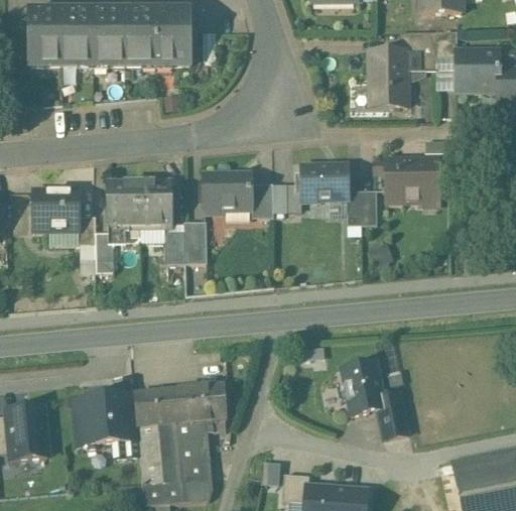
[(418,0),(419,13),(461,12),(460,0),(418,0)]
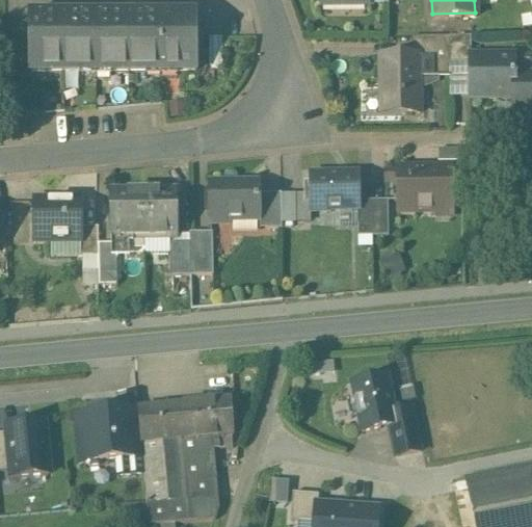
[(195,10),(29,11),(29,70),(32,70),(32,64),(45,63),(45,70),(81,70),(81,63),(95,63),(95,70),(97,70),(97,63),(110,63),(110,70),(147,70),(147,63),(160,63),(160,69),(162,69),(162,63),(177,63),(177,69),(196,69),(195,10)]
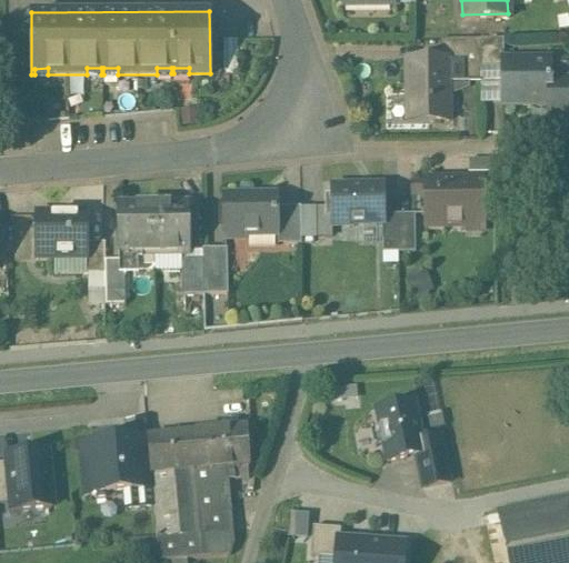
[(480,34),(442,36),(442,57),(463,57),(463,63),(480,63),(480,34)]
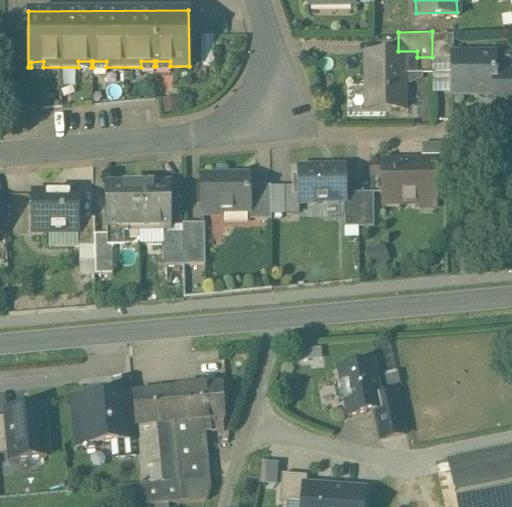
[(453,31),(432,31),(432,57),(452,56),(452,51),(453,51),(453,31)]
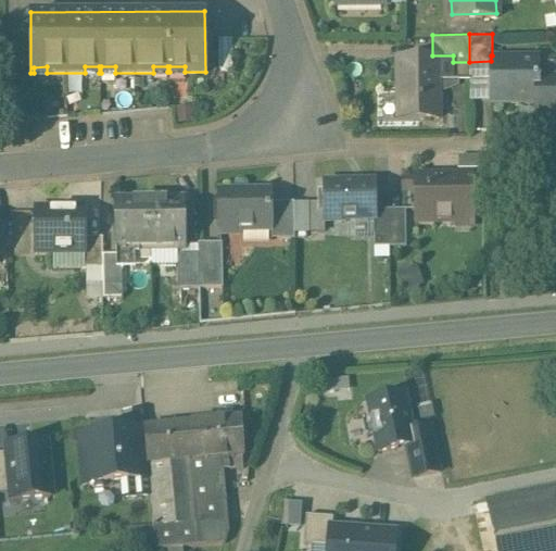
[(231,36),(218,36),(219,65),(231,65),(231,36)]
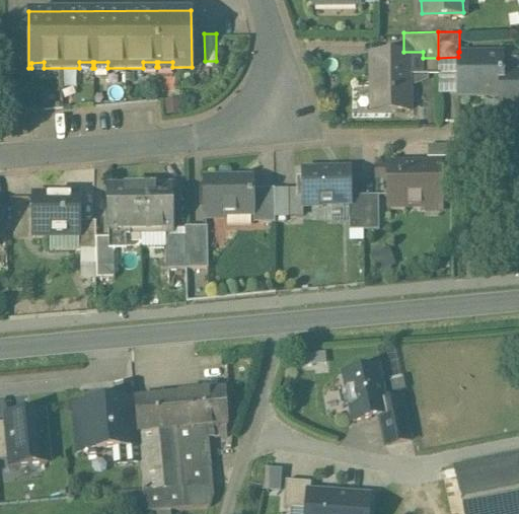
[(459,52),(458,52),(458,57),(459,90),(502,90),(501,51),(459,52)]
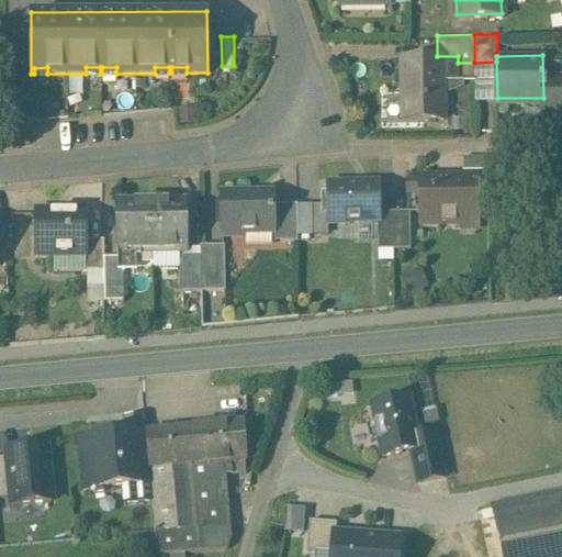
[(437,56),(404,57),(405,115),(441,114),(441,78),(458,77),(458,63),(458,56),(437,56)]
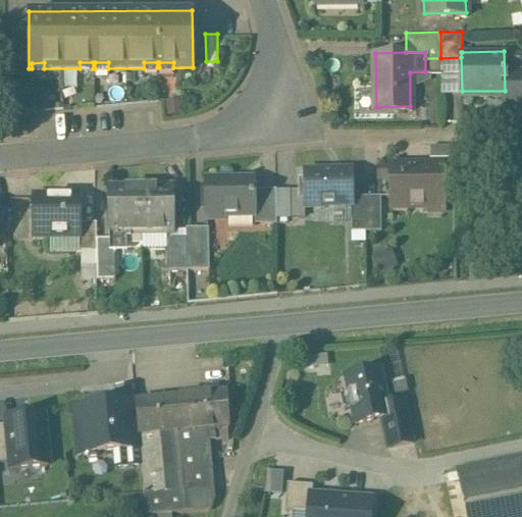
[(440,58),(425,58),(425,71),(441,72),(440,58)]
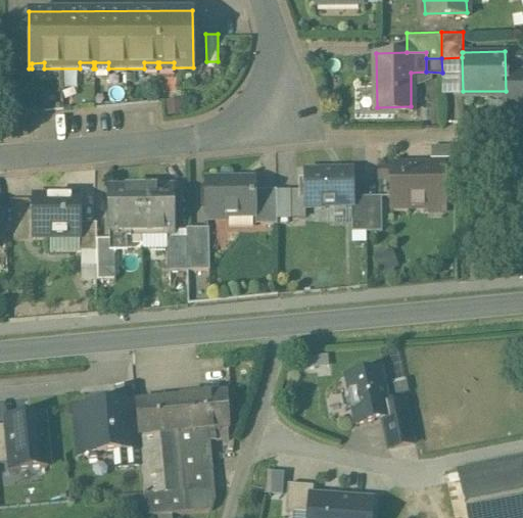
[(455,143),(430,143),(431,155),(456,154),(455,143)]
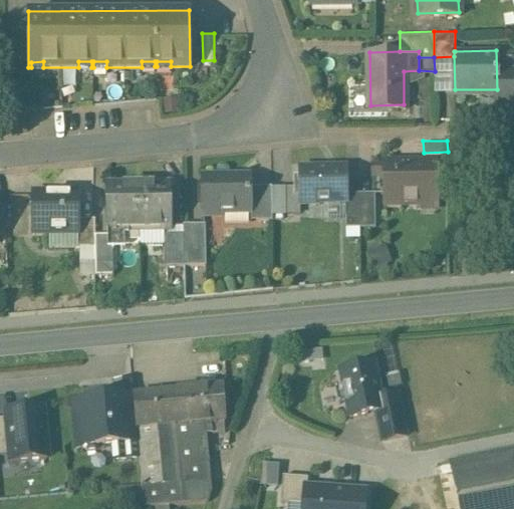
[(436,159),(384,160),(384,203),(421,202),(421,193),(436,193),(436,159)]
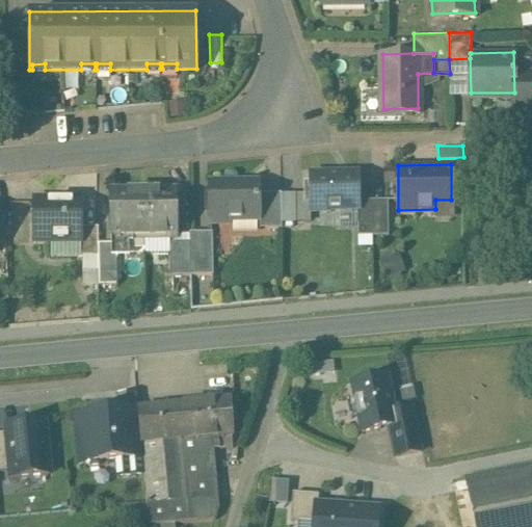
[(361,196),(360,170),(310,172),(311,210),(330,209),(330,206),(360,206),(361,206),(361,196)]
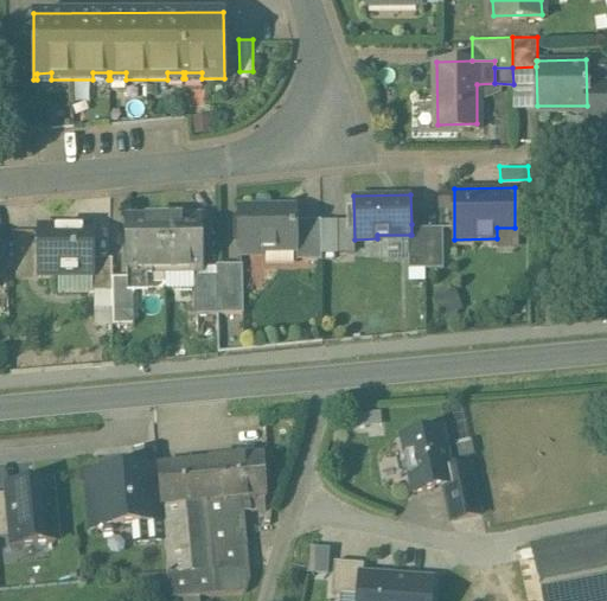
[(295,204),(240,205),(240,251),(264,250),(264,248),(296,248),(295,218),(295,204)]
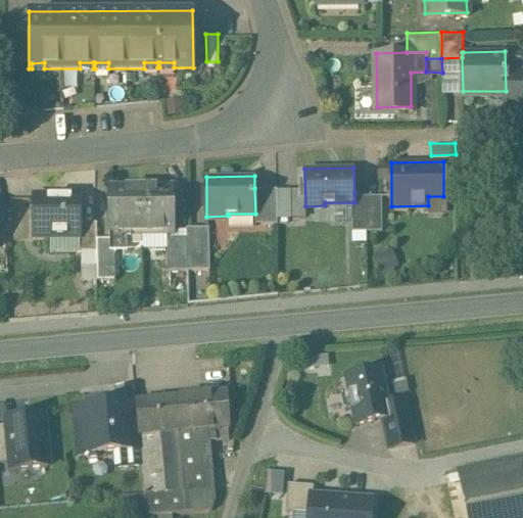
[(140,184),(108,185),(109,231),(141,230),(140,184)]
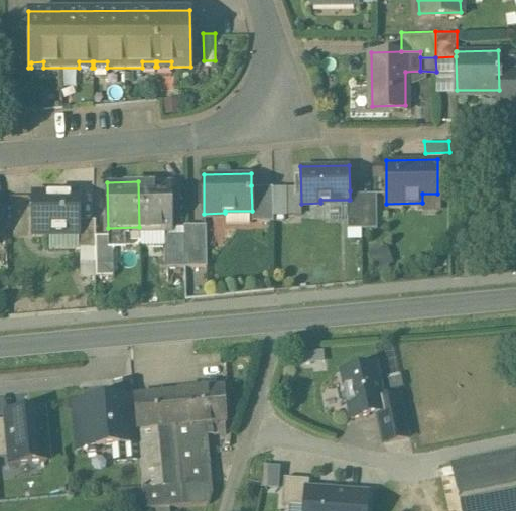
[(171,181),(138,181),(139,227),(172,226),(171,181)]
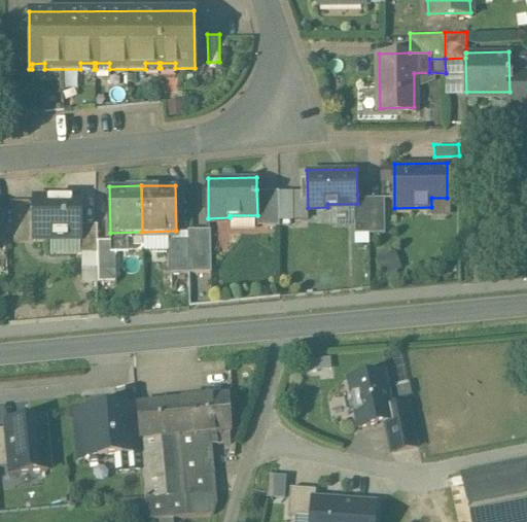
[(279,188),(256,189),(257,215),(257,214),(265,214),(265,224),(279,224),(279,188)]
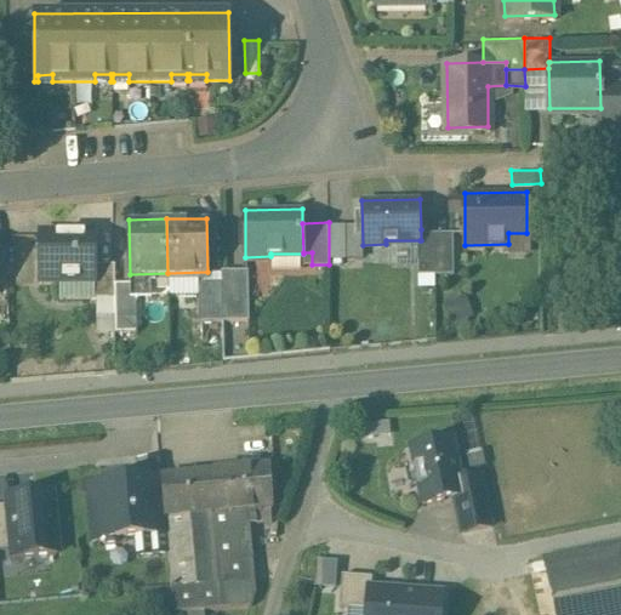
[(97,261),(96,228),(39,229),(40,279),(93,278),(97,278),(97,261)]
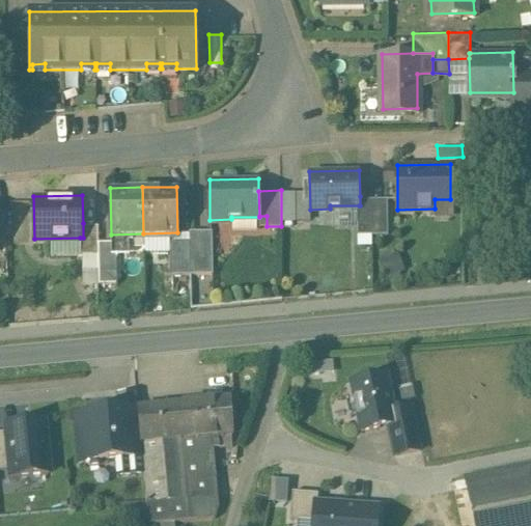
[(389,231),(388,195),(371,196),(372,231),(389,231)]
